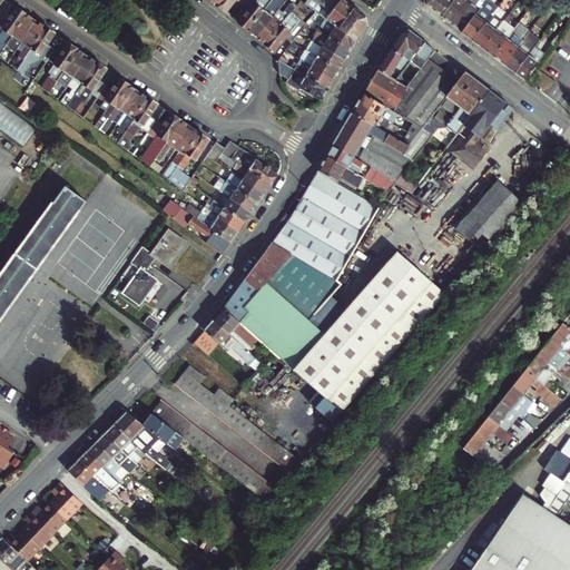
[(220,0),(217,6),(216,6),(226,13),(235,1),(242,7),(242,6),(246,0),(220,0)]
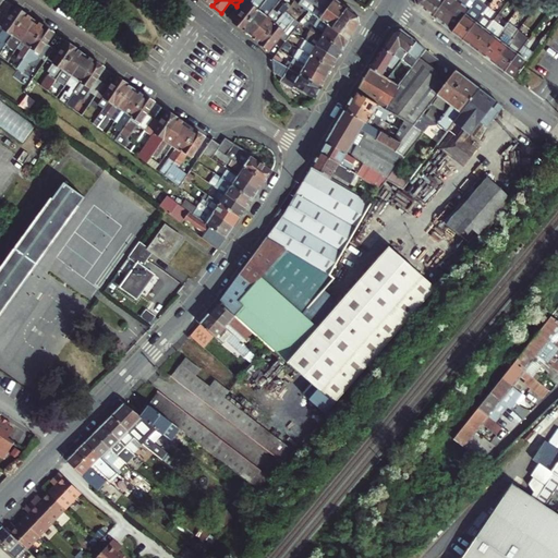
[(241,0),(237,5),(243,11),(233,23),(243,31),(243,29),(266,1),(265,0),(241,0)]
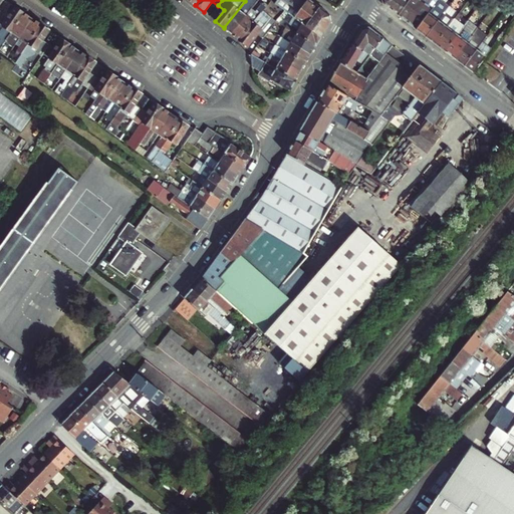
[(245,0),(245,1),(224,27),(232,33),(255,4),(251,1),(252,0),(245,0)]
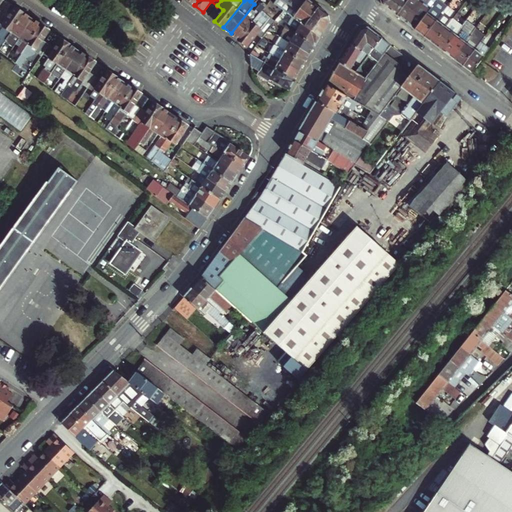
[(307,0),(272,0),(271,2),(290,15),(320,37),(330,21),(329,16),(307,0)]
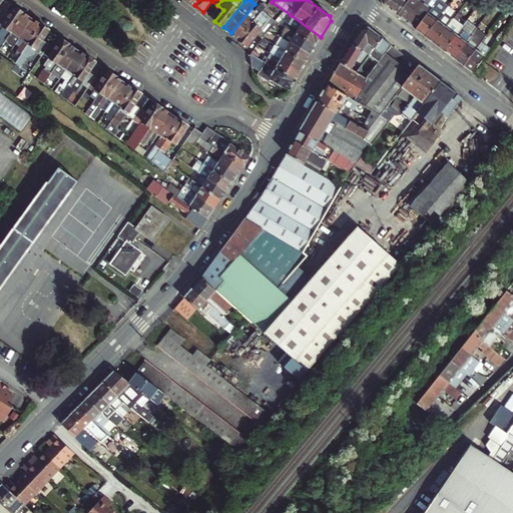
[(382,0),(383,4),(397,15),(408,0),(382,0)]
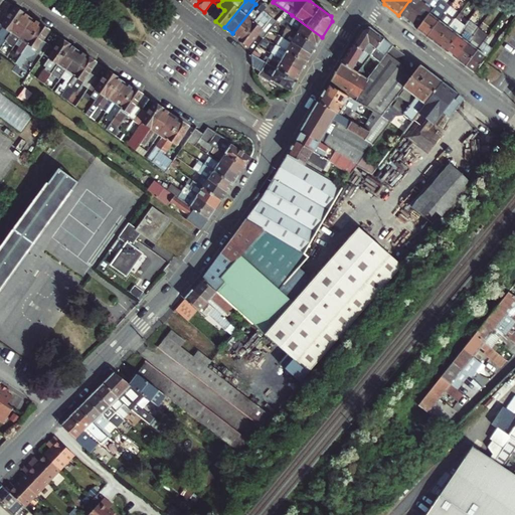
[(409,0),(398,15),(417,29),(439,0),(409,0)]
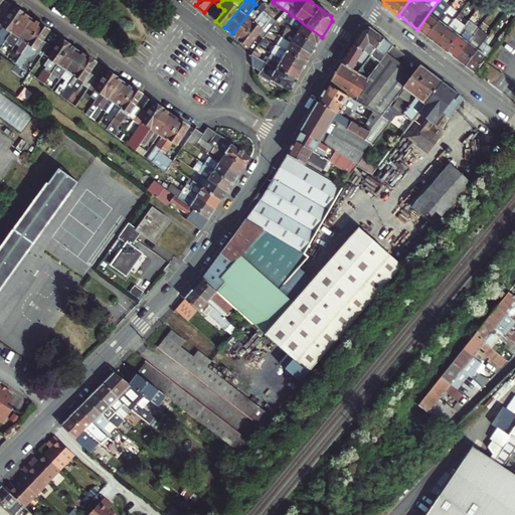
[(439,0),(417,29),(426,36),(444,14),(438,9),(444,2),(441,0),(439,0)]
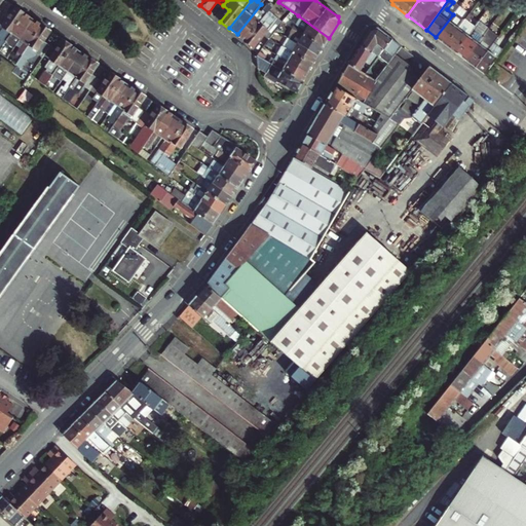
[(264,7),(261,4),(237,34),(245,40),(268,10),(272,6),(268,2),(264,7)]
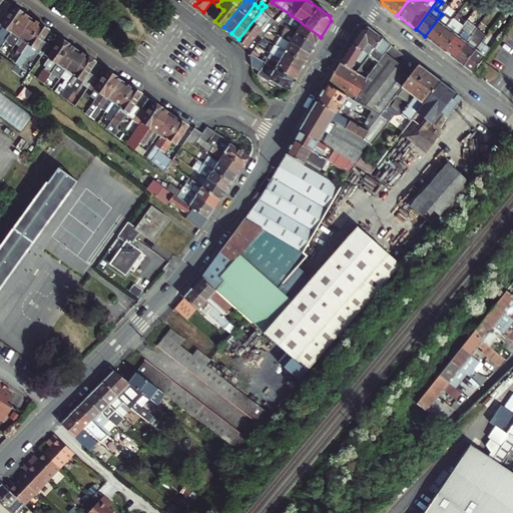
[(436,9),(442,14),(448,6),(442,2),(436,9)]
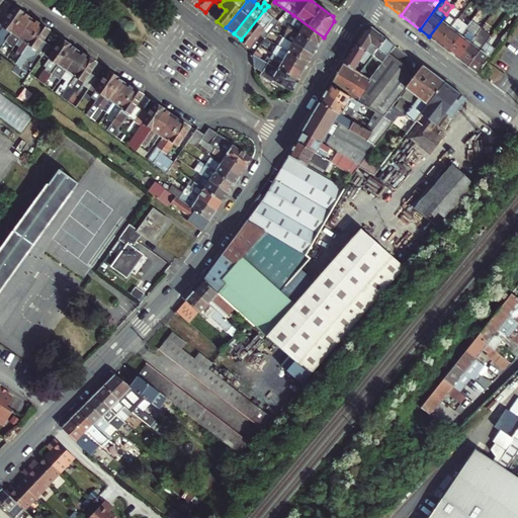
[(429,36),(439,45),(457,20),(462,13),(452,6),(446,14),(429,36)]
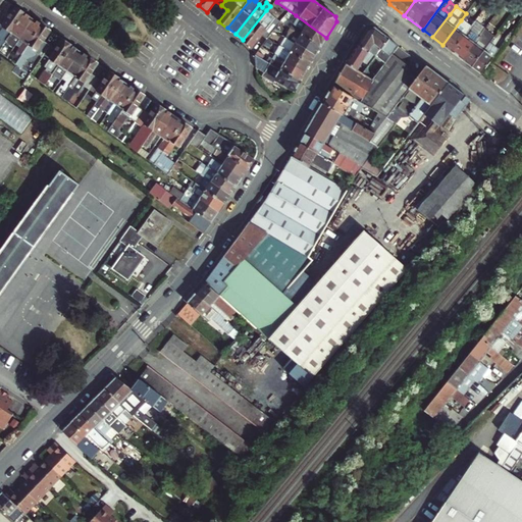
[(0,40),(0,50),(5,44),(24,15),(25,14),(16,8),(9,18),(3,13),(0,16),(0,31),(2,28),(6,31),(0,40)]
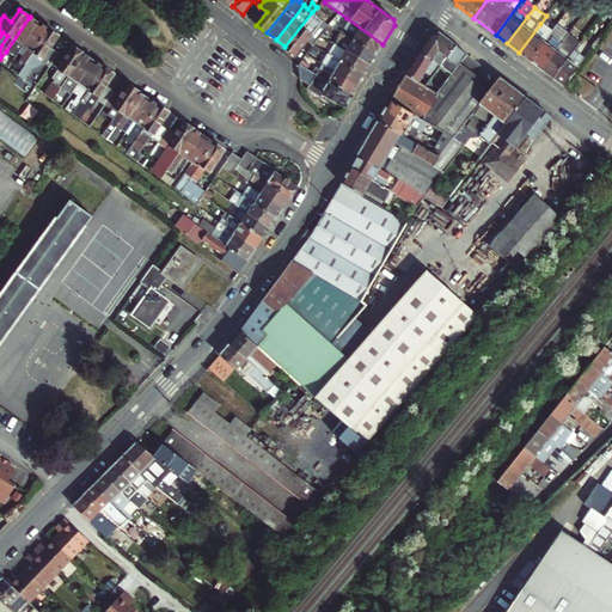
[(328,24),(312,12),(285,47),(295,55),(311,35),(317,40),(328,24)]
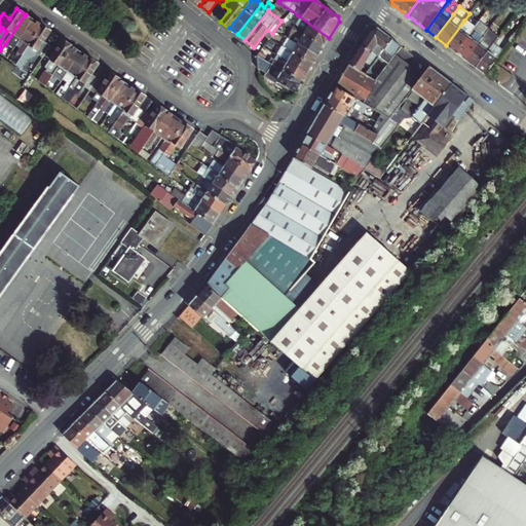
[(33,21),(25,15),(5,44),(13,49),(21,39),(33,21)]
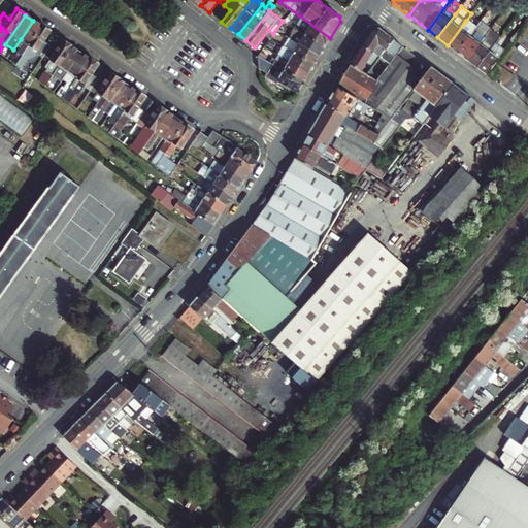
[(292,27),(324,47),(330,38),(299,15),(292,27)]
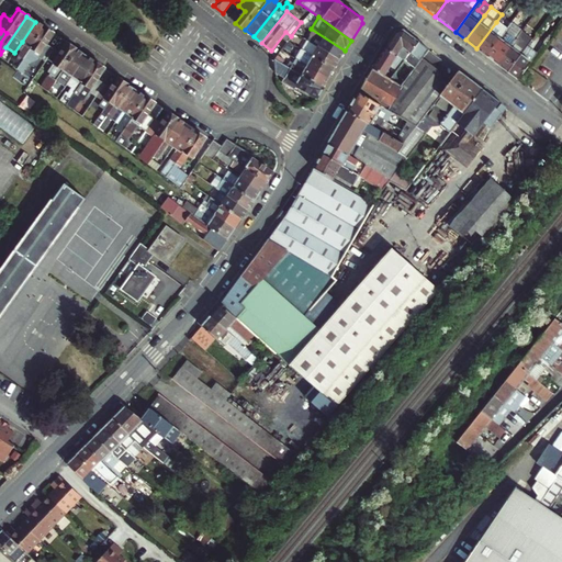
[(19,55),(24,58),(45,29),(35,22),(22,42),(26,44),(19,55)]
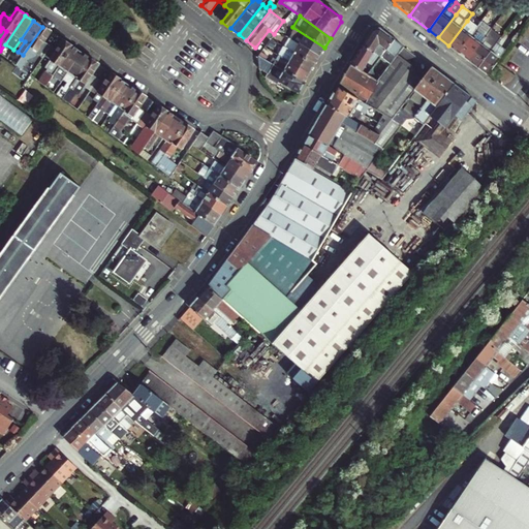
[(459,53),(471,36),(477,28),(467,21),(448,45),(459,53)]
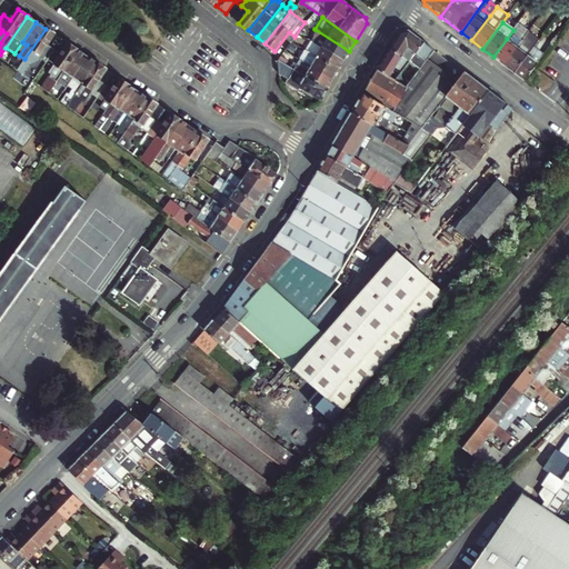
[(48,45),(56,35),(46,28),(46,29),(25,59),(17,70),(22,75),(29,63),(37,61),(39,58),(46,62),(48,59),(55,49),(48,45)]
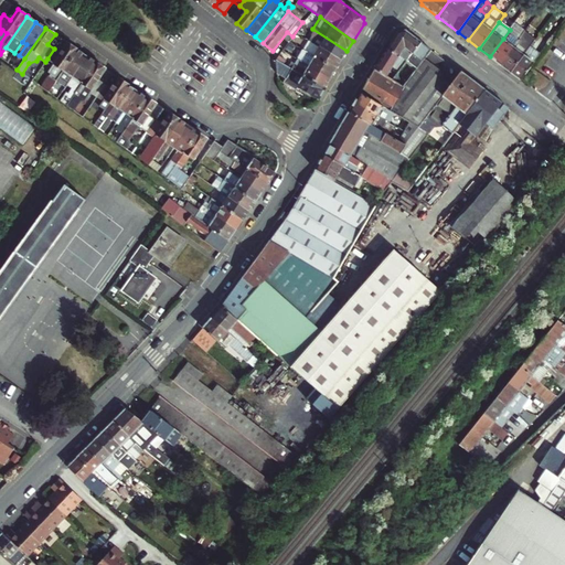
[(306,38),(341,60),(347,51),(312,29),(306,38)]
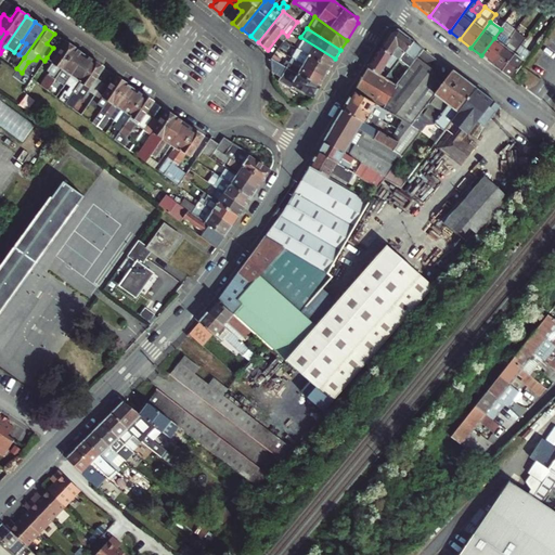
[(410,67),(424,49),(399,30),(391,30),(381,48),(400,61),(410,67)]
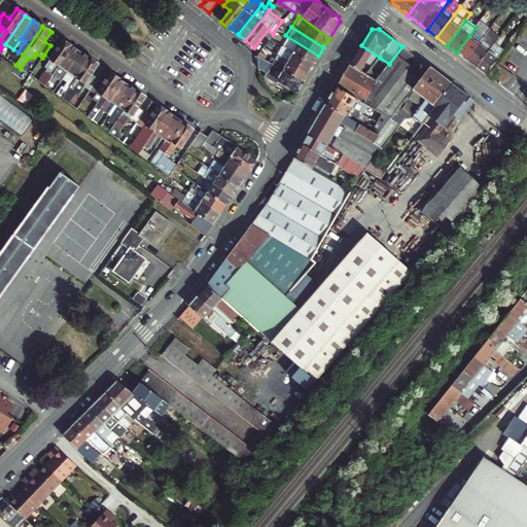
[(490,29),(485,36),(466,60),(477,67),(494,43),(499,36),(490,29)]
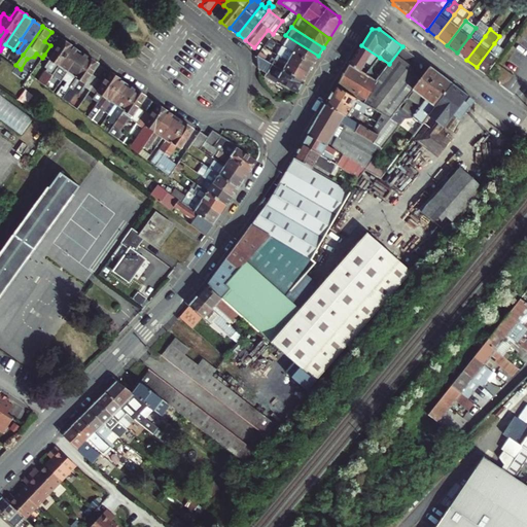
[(473,40),(469,36),(457,53),(466,60),(485,36),(480,32),(473,40)]
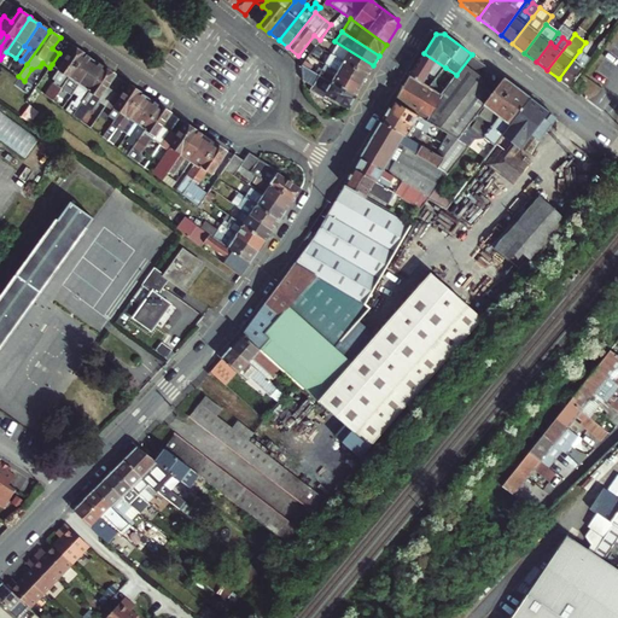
[(367,76),(373,65),(334,41),(327,52),(367,76)]
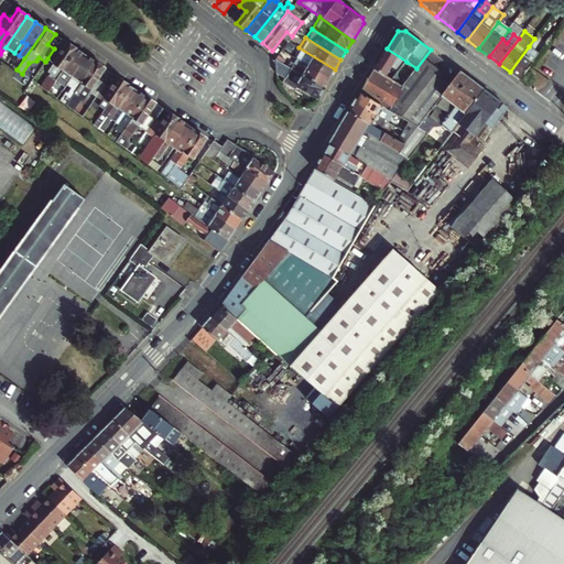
[(282,50),(288,53),(294,44),(289,41),(282,50)]
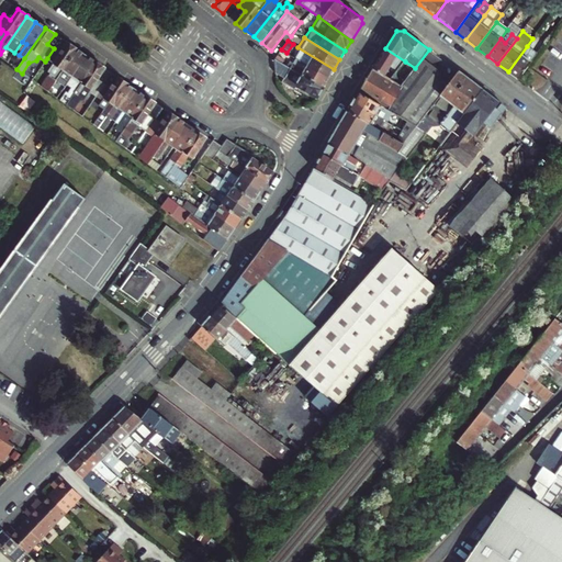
[(37,86),(48,93),(78,51),(68,44),(62,54),(54,48),(47,58),(55,64),(48,72),(51,75),(47,80),(43,77),(37,86)]
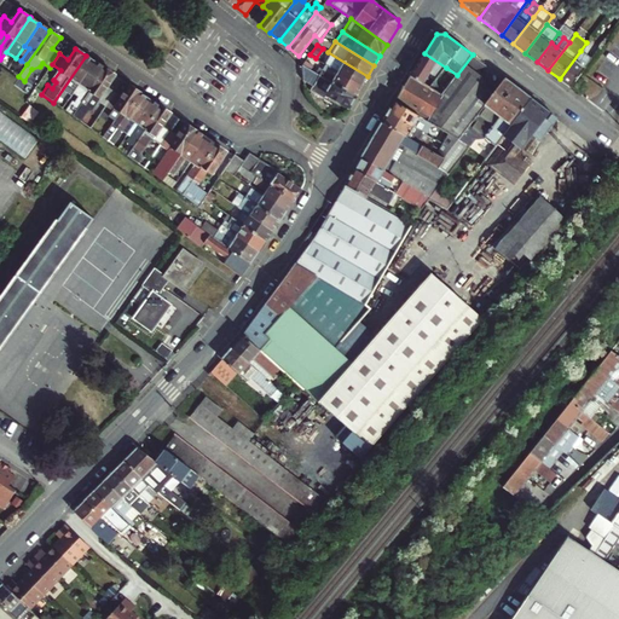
[(591,59),(580,51),(560,79),(571,87),(591,59)]
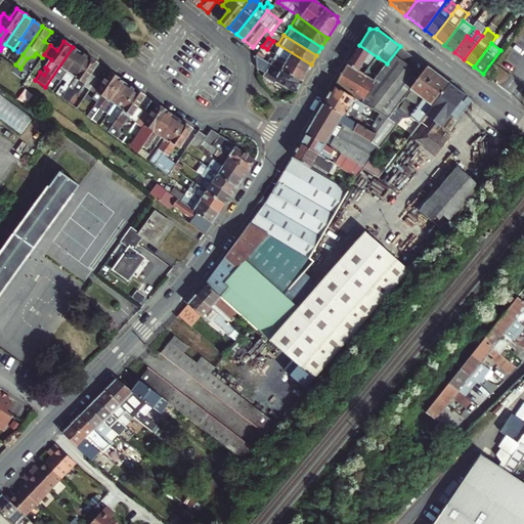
[(272,52),(306,73),(311,64),(277,44),(272,52)]
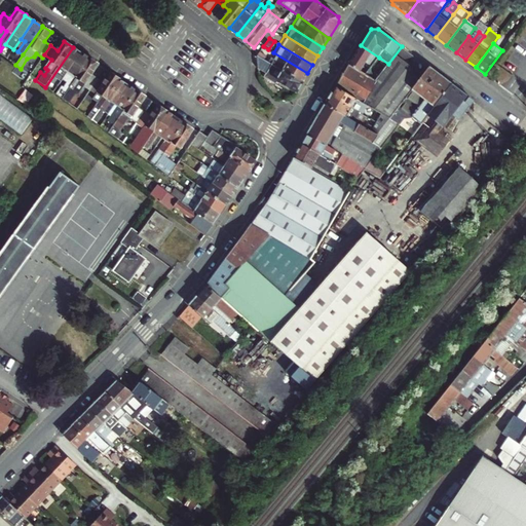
[(379,58),(361,45),(353,57),(349,65),(366,75),(372,66),(379,58)]
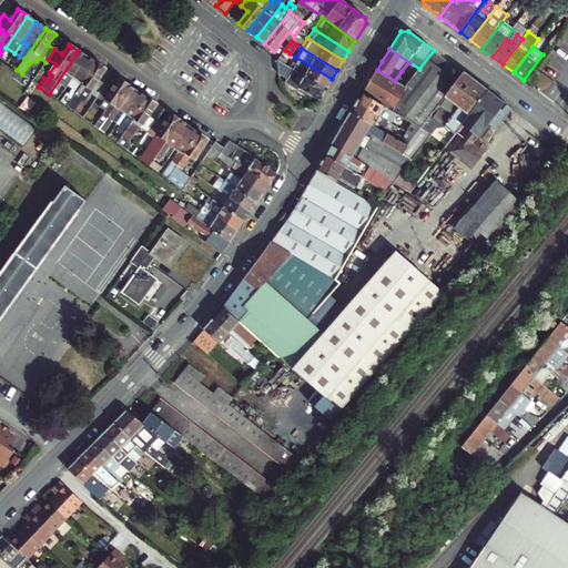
[(277,60),(283,63),(290,53),(284,50),(277,60)]
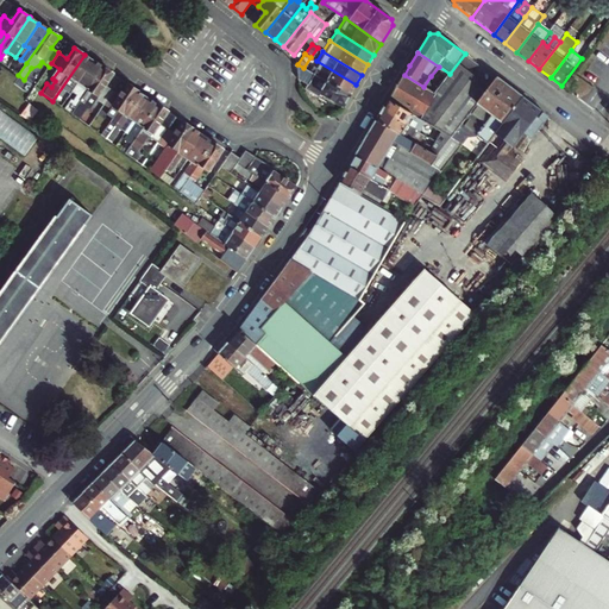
[(435,93),(419,119),(433,127),(439,131),(443,132),(451,138),(458,129),(469,114),(490,87),(477,77),(481,73),(479,64),(465,54),(450,74),(441,85),(435,93)]
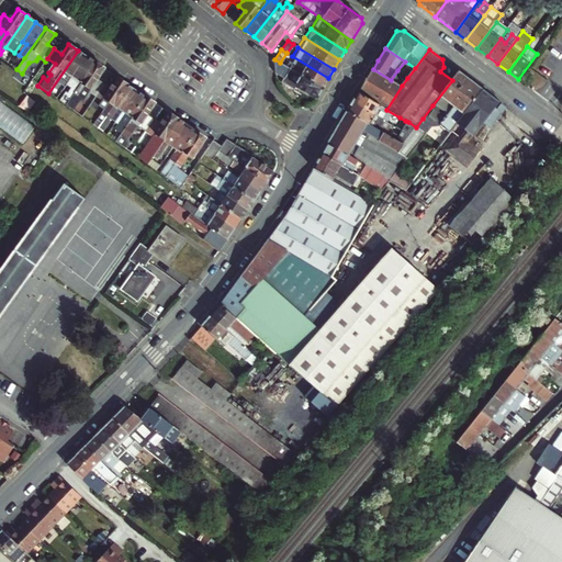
[(65,87),(74,76),(87,57),(78,51),(48,93),(53,97),(62,85),(65,87)]
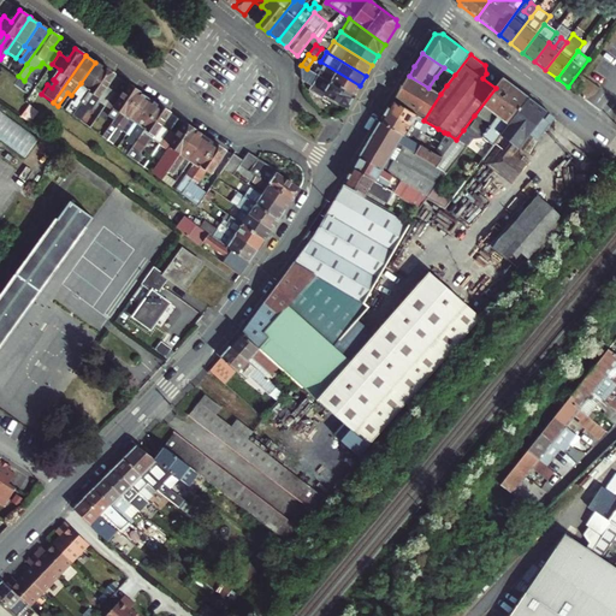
[(311,71),(354,96),(360,86),(320,61),(314,70),(312,69),(311,71)]
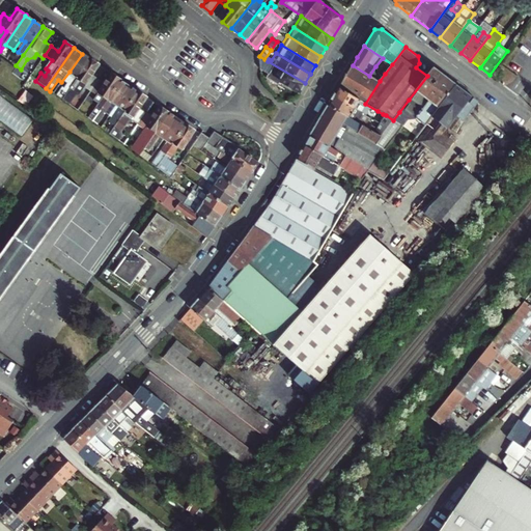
[(61,100),(89,59),(82,54),(70,72),(74,75),(64,88),(62,87),(56,95),(61,100)]
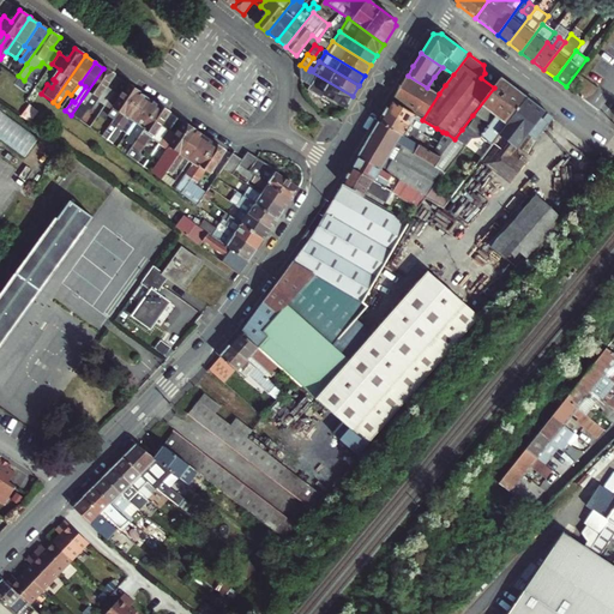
[(300,65),(302,82),(311,86),(308,90),(321,98),(325,95),(347,107),(353,96),(309,71),(306,68),(300,65)]
